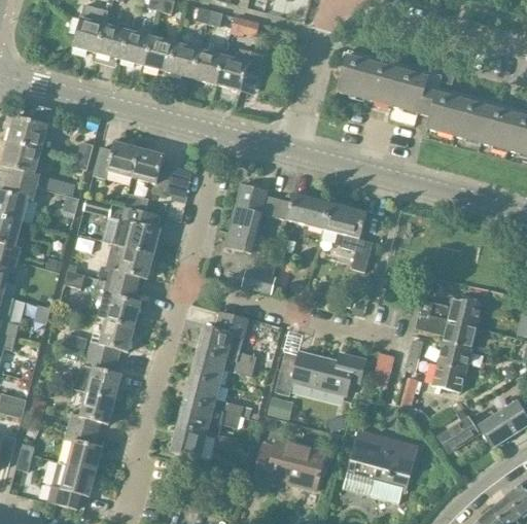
[(148,0),(147,7),(159,10),(162,0),(148,0)]
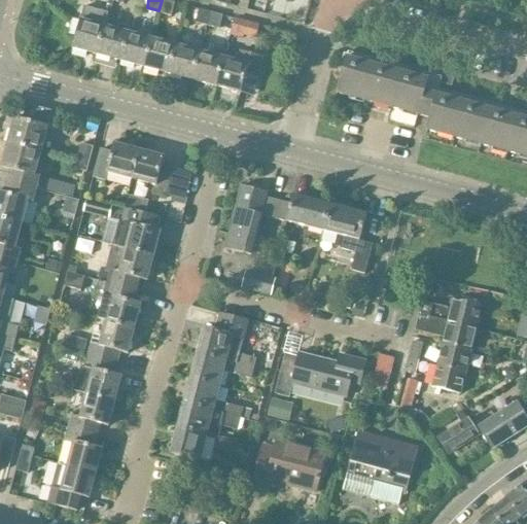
[(162,0),(159,10),(171,13),(174,0),(162,0)]
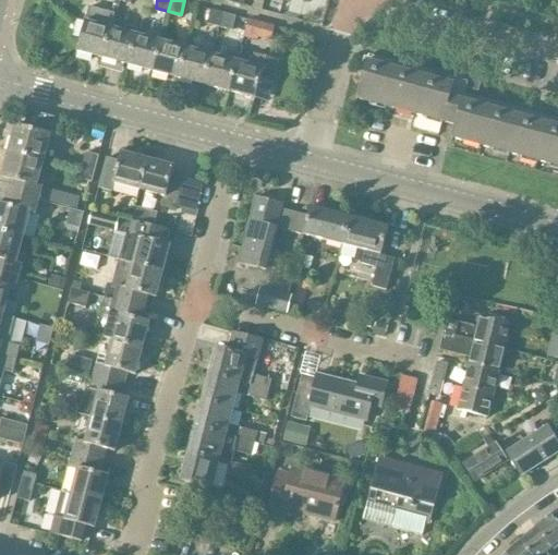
[(76,48),(102,55),(110,25),(113,11),(87,3),(76,48)]
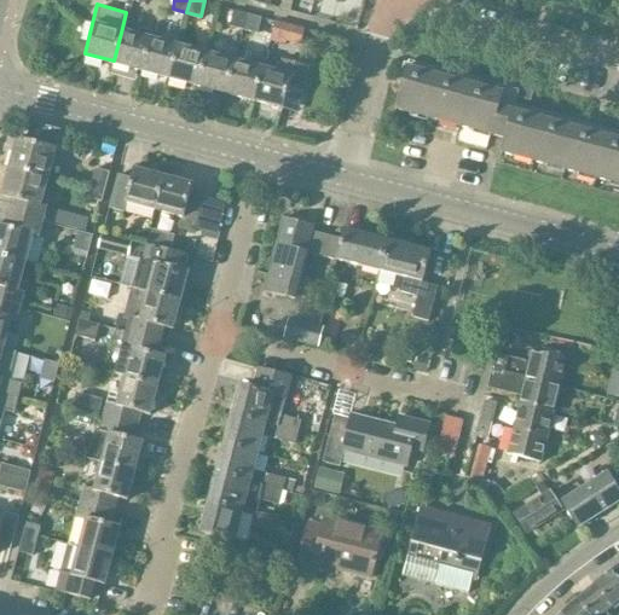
[(229,23),(243,27),(247,11),(232,7),(229,23)]
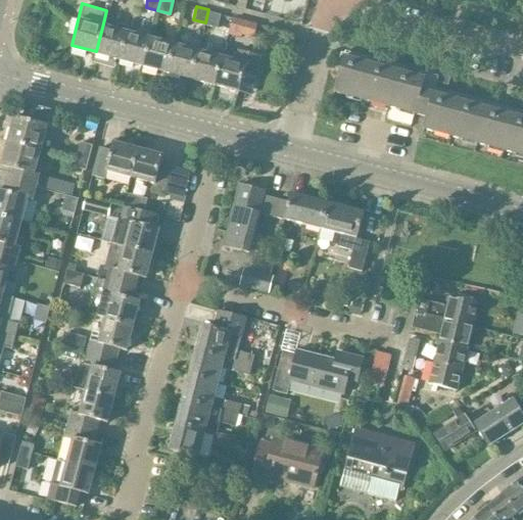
[(208,9),(205,22),(217,27),(221,13),(208,9)]
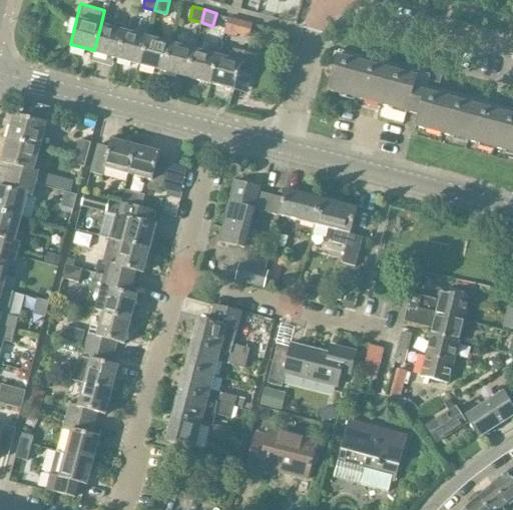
[(228,16),(225,28),(223,32),(235,35),(236,31),(249,34),(252,22),(228,16)]
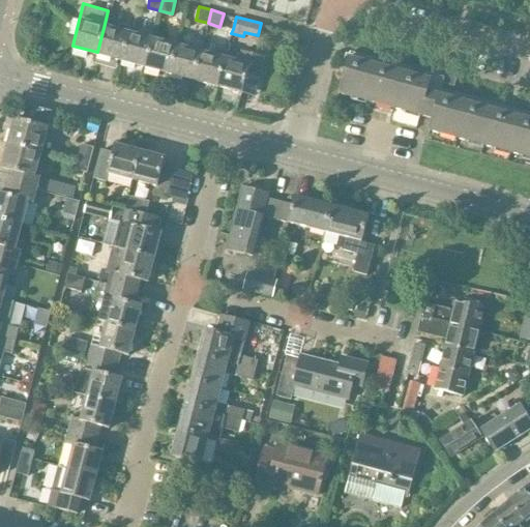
[(105,24),(97,52),(121,58),(128,30),(130,26),(120,23),(119,28),(105,24)]
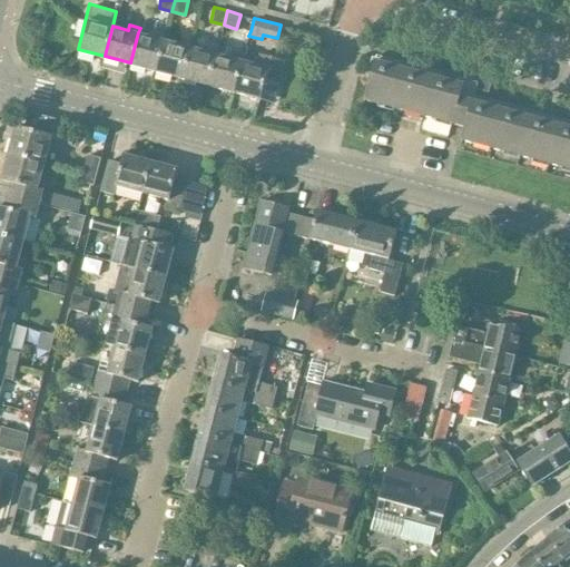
[(138,32),(130,62),(157,69),(165,39),(138,32)]
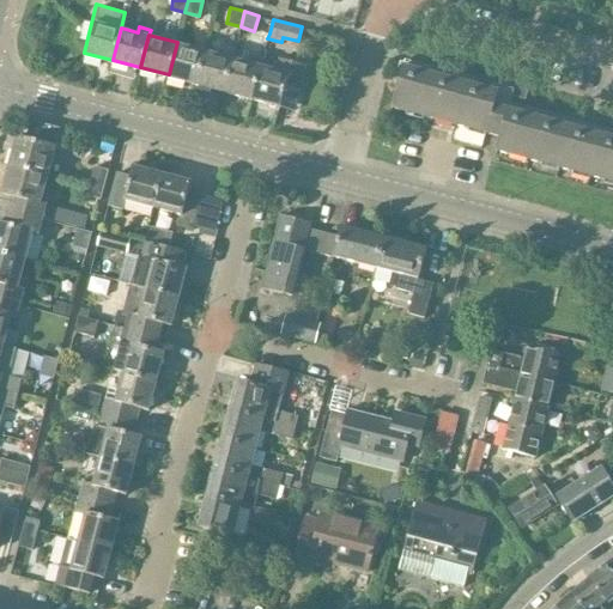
[(177,42),(169,74),(196,81),(204,49),(177,42)]
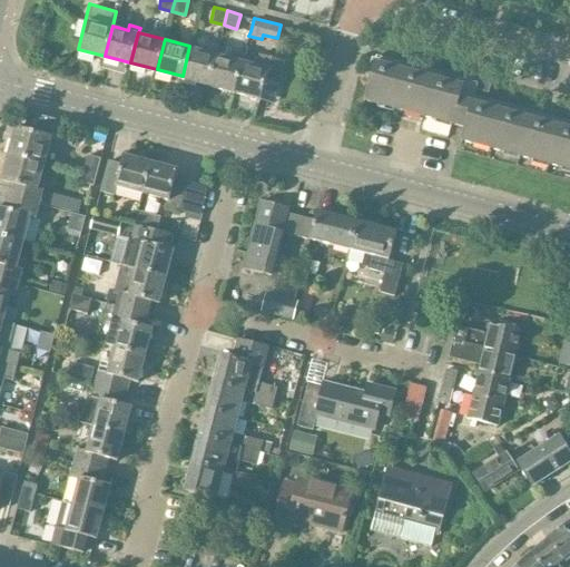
[(189,46),(183,76),(207,82),(216,52),(189,46)]
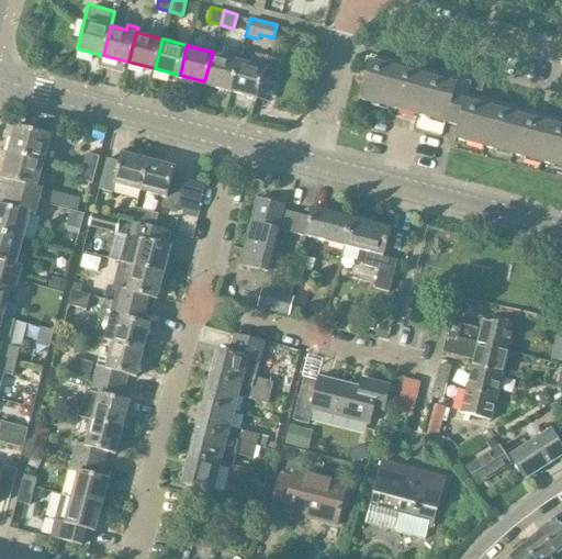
[(238,58),(231,88),(257,96),(263,69),(277,73),(280,57),(256,51),(253,63),(238,58)]
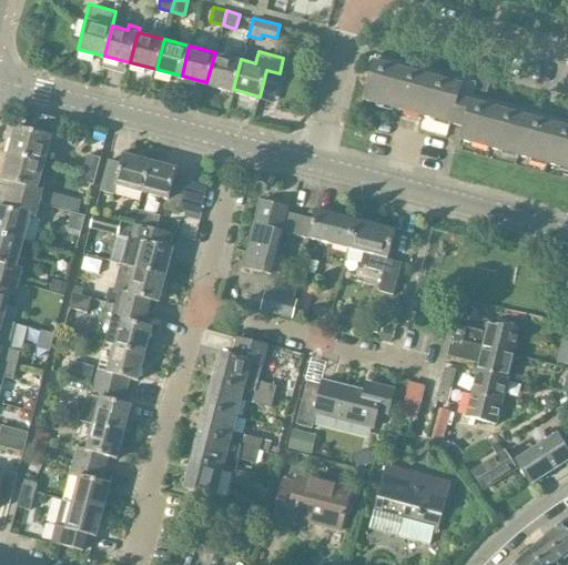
[(215,52),(206,82),(233,89),(241,59),(215,52)]
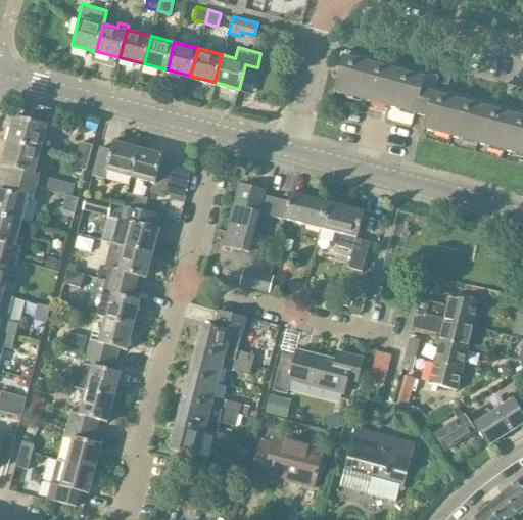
[(522,155),(522,109),(434,86),(436,80),(447,83),(454,58),(437,54),(432,73),(345,49),(334,92),(425,116),(422,129),(522,155)]
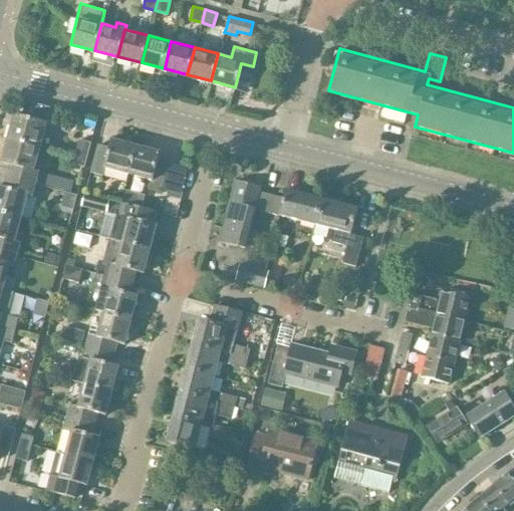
[(14,113),(8,138),(38,146),(44,123),(50,124),(54,108),(25,100),(21,115),(14,113)]
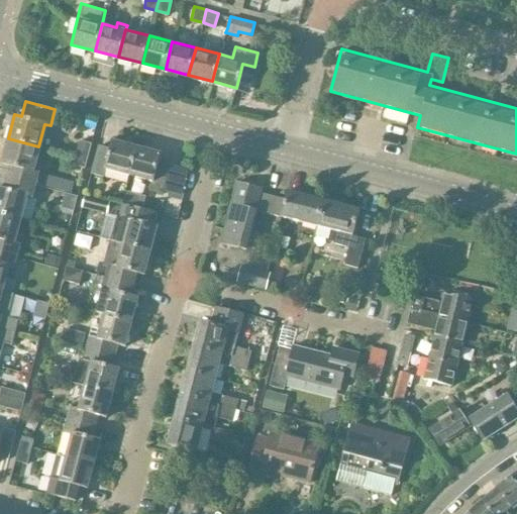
[(72,114),(70,122),(80,125),(82,117),(72,114)]
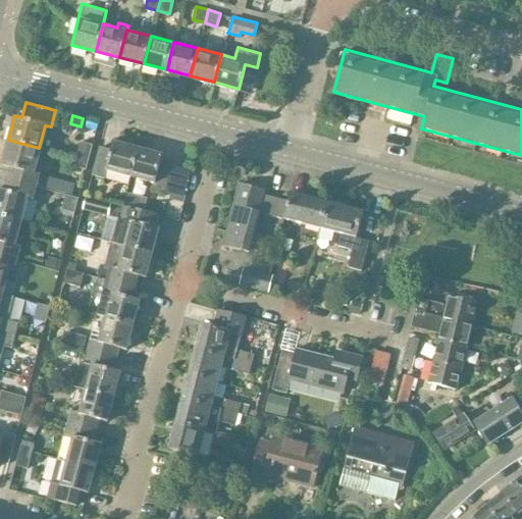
[(10,165),(7,178),(36,187),(39,173),(33,171),(39,148),(8,140),(2,163),(10,165)]
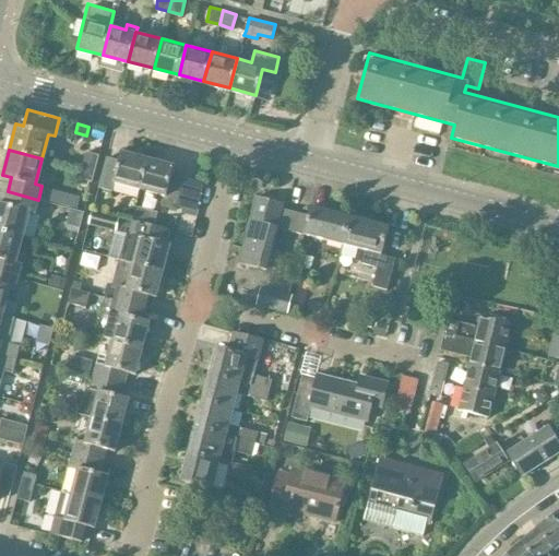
[(92,179),(98,155),(84,151),(79,176),(92,179)]
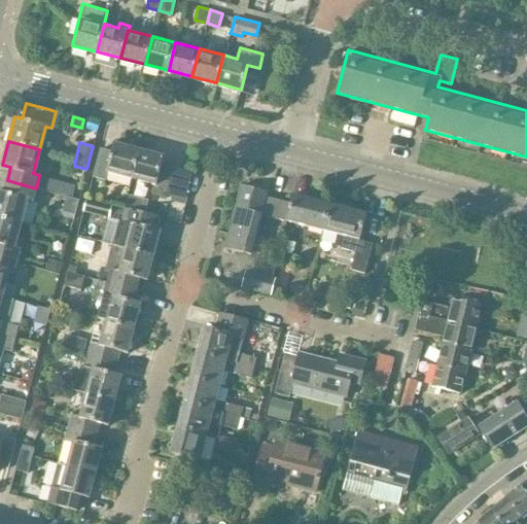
[(92,175),(105,178),(107,171),(131,177),(138,148),(112,142),(110,150),(100,147),(92,175)]
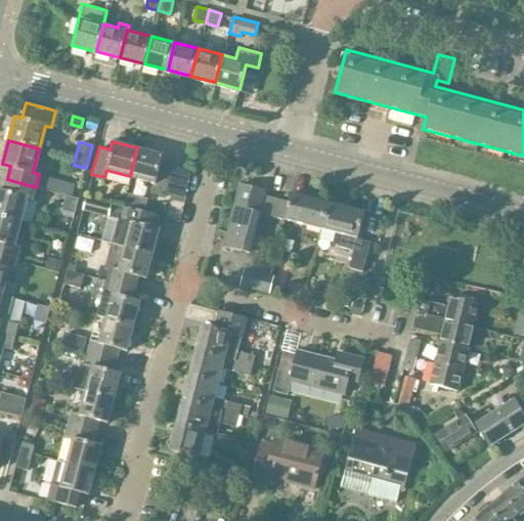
[(137,147),(130,176),(154,182),(153,190),(163,193),(171,165),(160,163),(162,155),(137,147)]
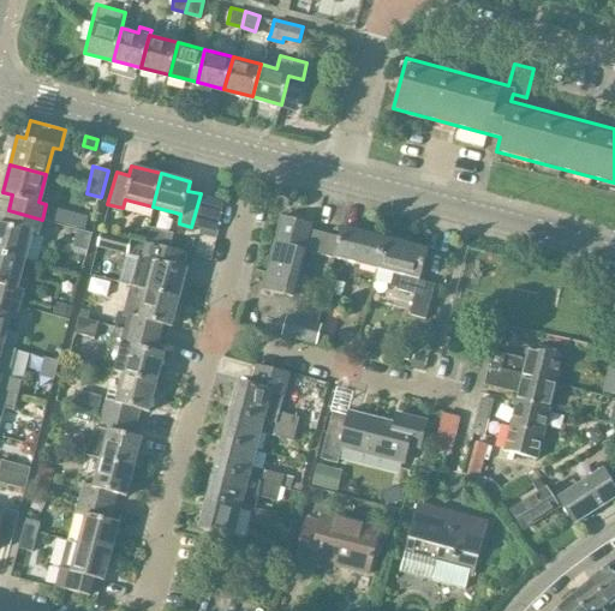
[(0,220),(0,252),(24,259),(31,232),(39,233),(42,220),(9,210),(5,222),(0,220)]
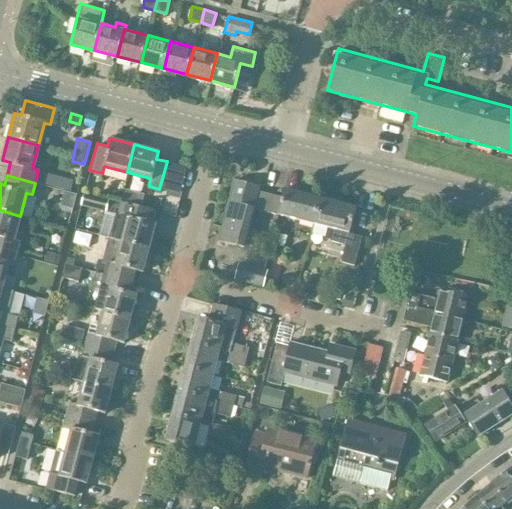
[(254,207),(278,213),(283,195),(282,194),(258,188),(260,183),(234,176),(218,239),(243,246),(254,207)]
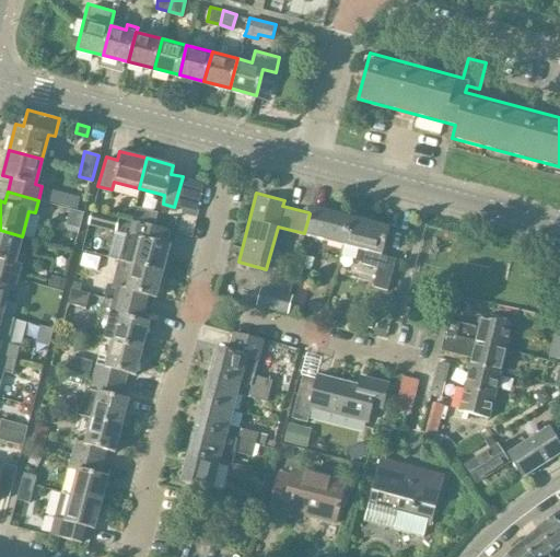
[(310,213),(304,233),(342,243),(350,215),(312,204),(308,212),(310,213)]
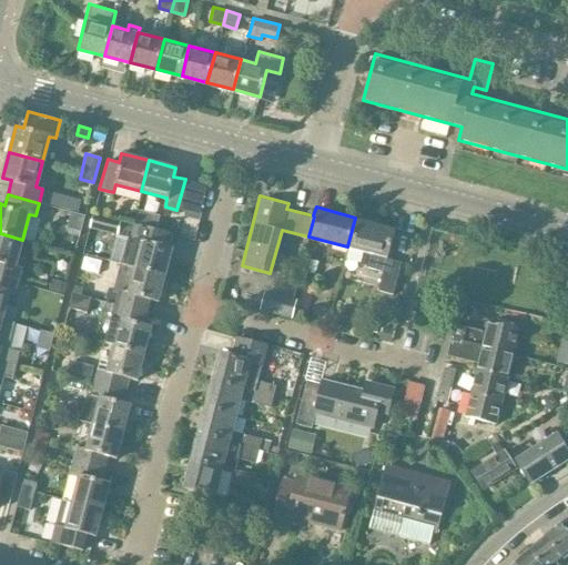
[(128,235),(120,262),(164,274),(171,246),(168,245),(171,233),(120,220),(93,212),(89,225),(115,233),(128,235)]
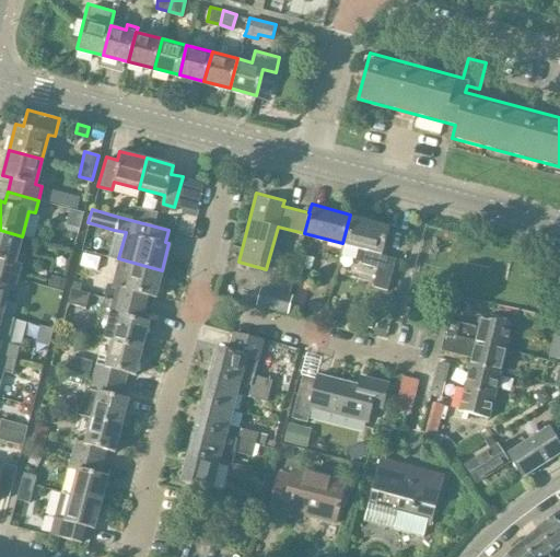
[(358,256),(362,262),(377,266),(372,285),(387,289),(396,257),(382,254),(389,225),(350,215),(342,243),(360,247),(358,256)]
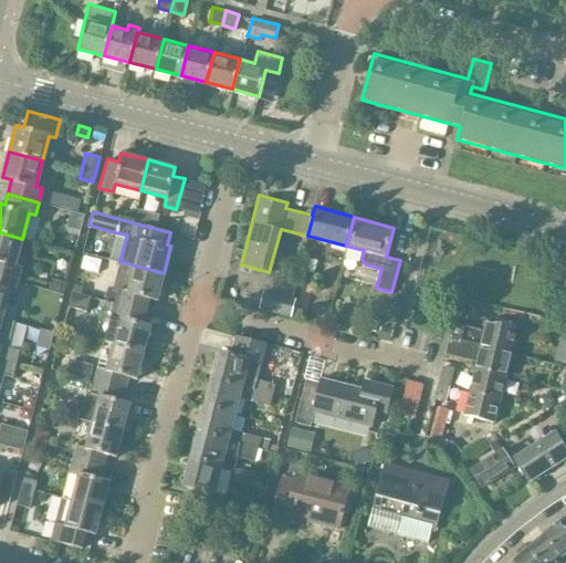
[(0,274),(18,280),(22,267),(16,264),(22,239),(0,232),(0,274)]
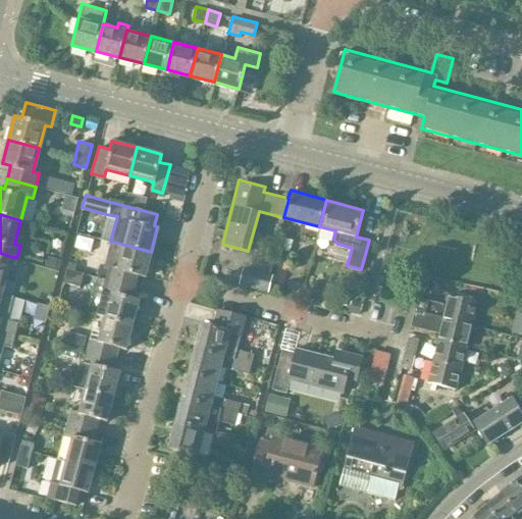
[(151,252),(110,241),(104,263),(100,262),(96,275),(98,275),(98,276),(134,286),(137,272),(145,274),(151,252)]
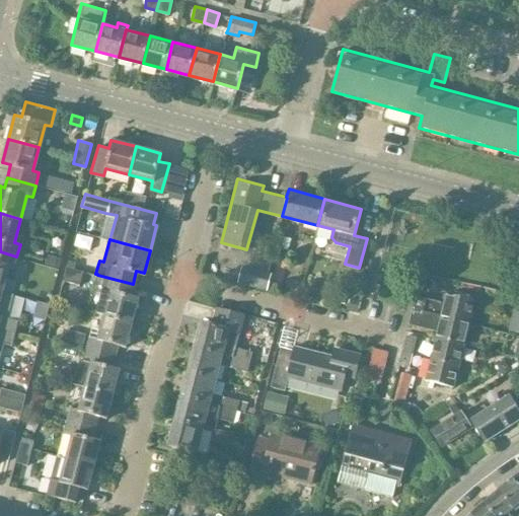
[(0,290),(2,291),(5,277),(11,278),(13,269),(16,256),(0,251),(0,290)]
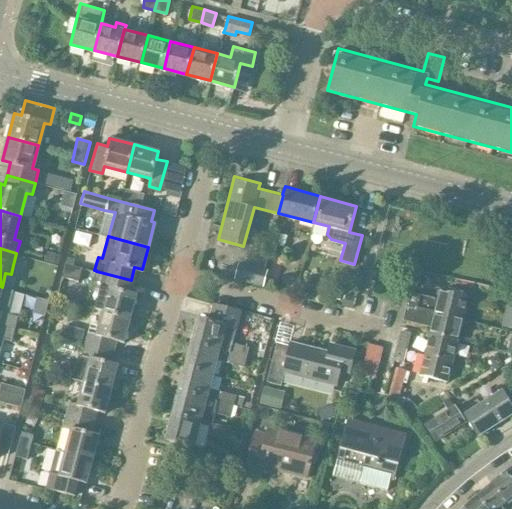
[(65,262),(61,276),(78,280),(82,267),(65,262)]
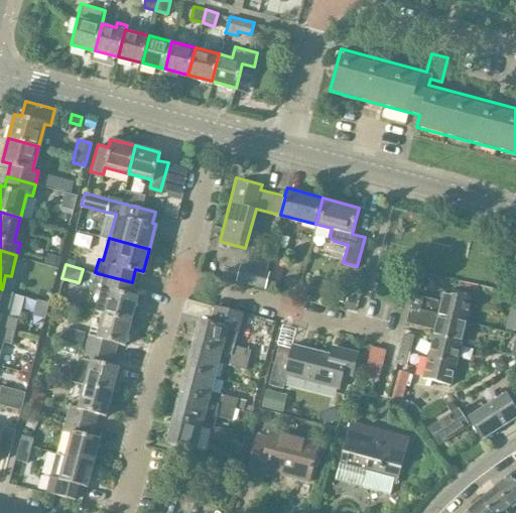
[(238,280),(237,281),(265,288),(269,271),(266,270),(241,264),(239,275),(238,280)]
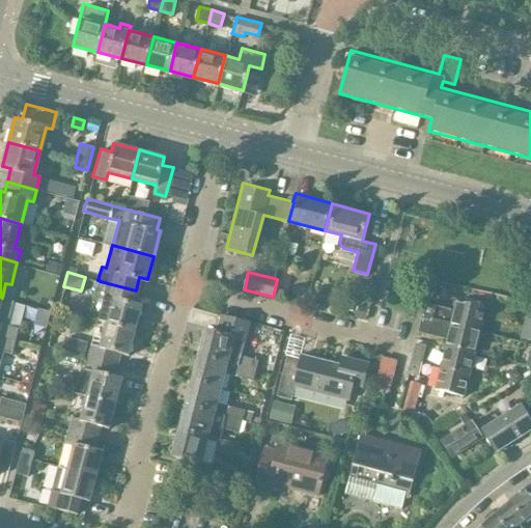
[(91,317),(106,322),(134,329),(141,305),(133,303),(136,290),(100,281),(91,317)]
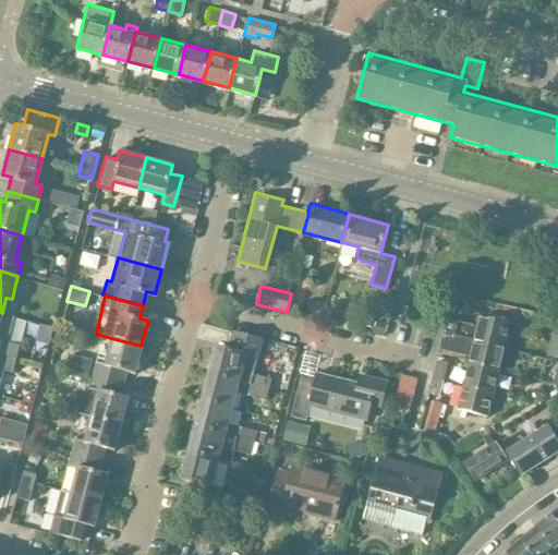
[(0,352),(16,357),(20,345),(0,339),(0,320),(2,313),(0,312),(0,352)]
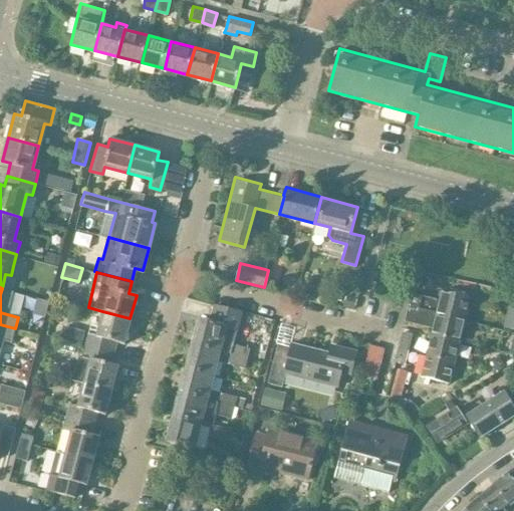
[(413,292),(409,307),(419,310),(420,308),(465,319),(471,297),(444,290),(442,299),(413,292)]
